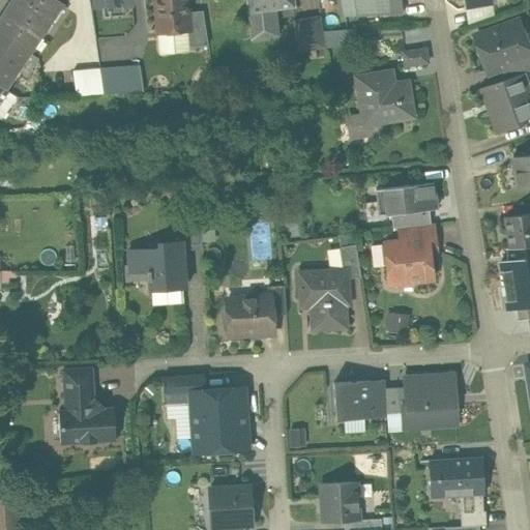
[(13,0),(12,3),(47,27),(63,2),(59,0),(13,0)]
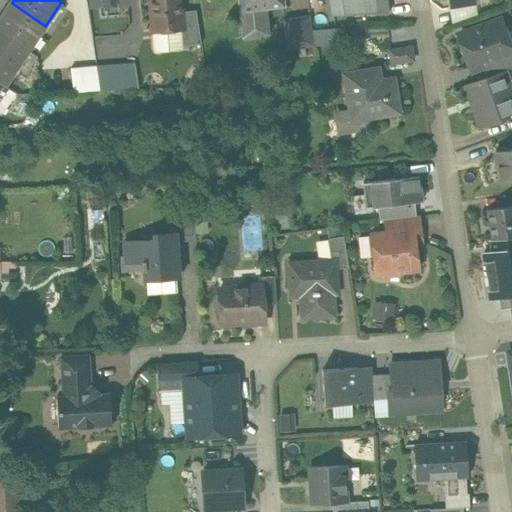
[(128,0),(91,0),(93,13),(104,12),(105,24),(131,22),(128,0)]
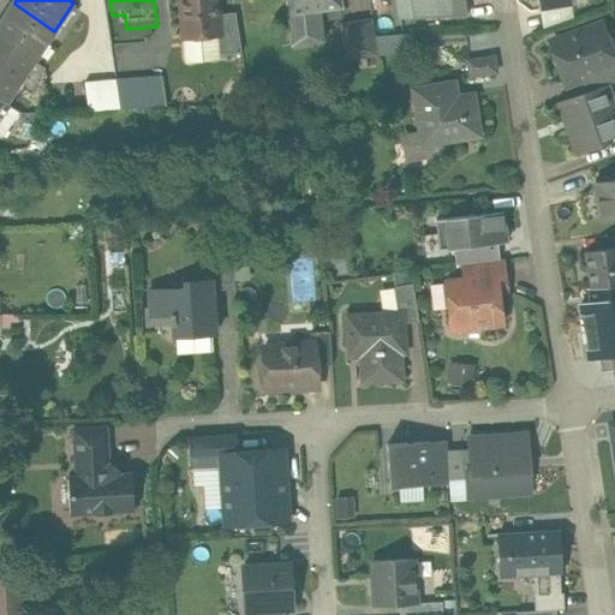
[(218,0),(180,0),(184,39),(219,35),(221,35),(219,13),(218,0)]
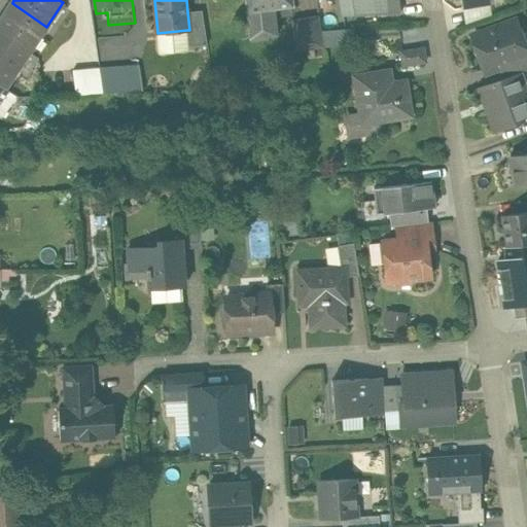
[(292,0),(244,0),(249,38),(277,35),(275,7),(293,5),(292,0)]
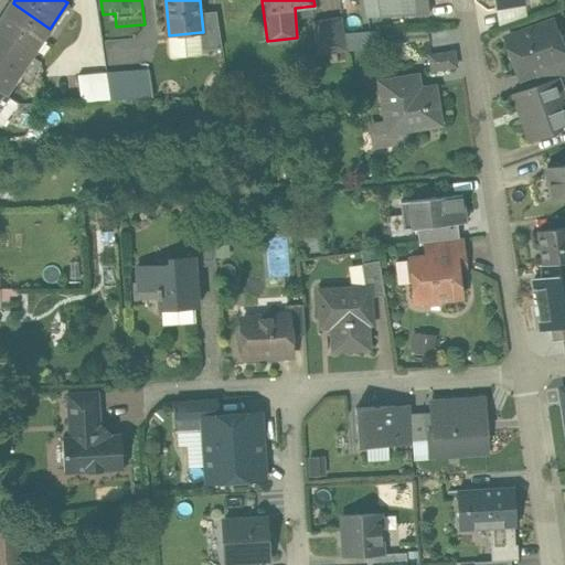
[(376,0),(363,0),(368,18),(380,16),(376,0)]
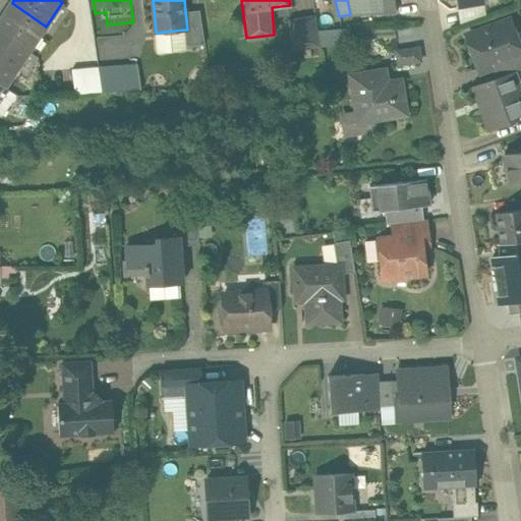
[(394,0),(347,0),(350,14),(396,12),(394,0)]
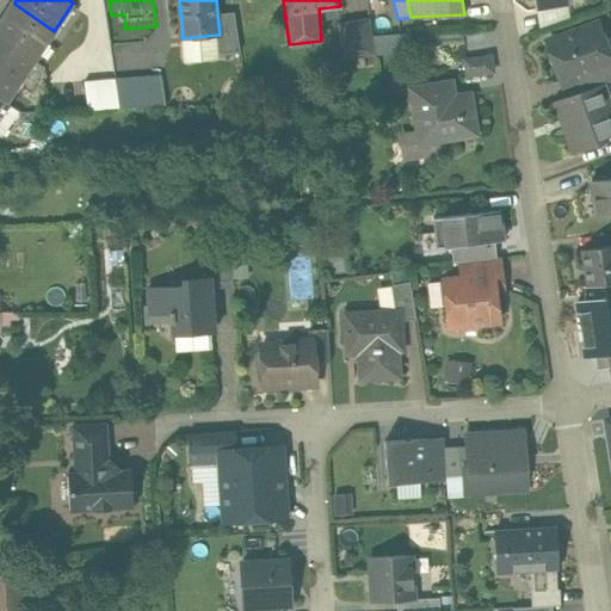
[(54,31),(14,4),(0,24),(0,35),(35,59),(54,31)]
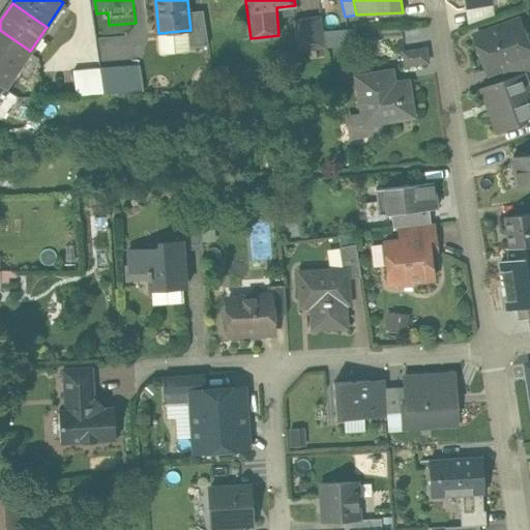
[(203,10),(188,11),(190,30),(188,30),(189,47),(208,45),(203,10)]
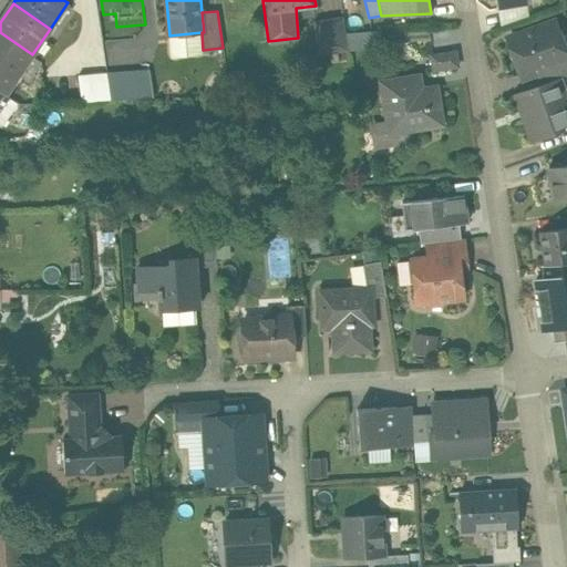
[(343,17),(315,21),(319,54),(349,50),(343,17)]
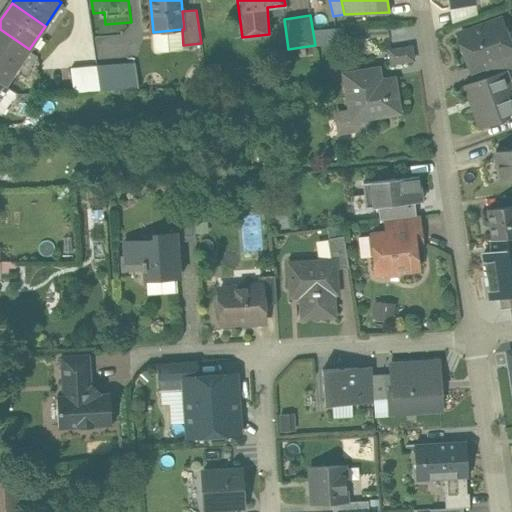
[(511,51),(501,21),(460,36),(471,69),(486,64),(511,54),(511,51)]
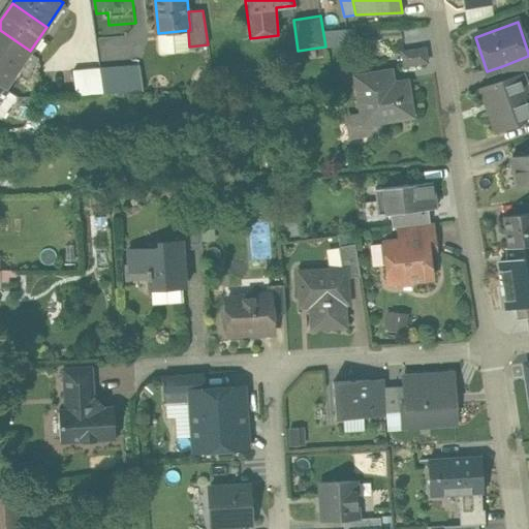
[(30,51),(0,30),(0,84),(6,88),(31,51),(30,51)]
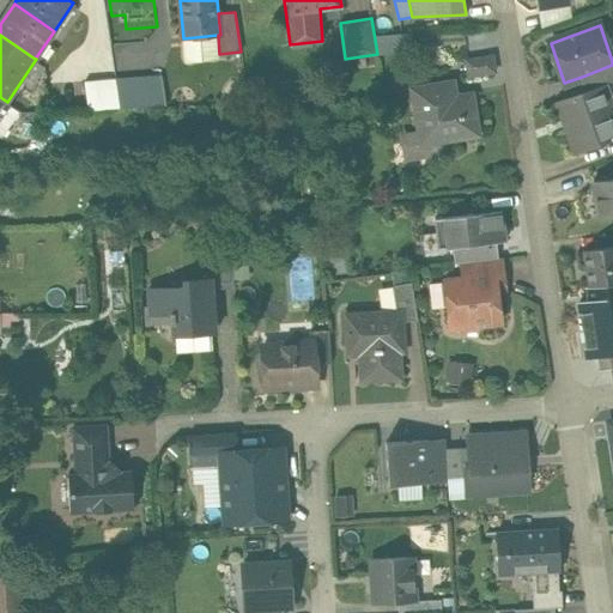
[(491,56),(467,60),(469,76),(493,71),(491,56)]
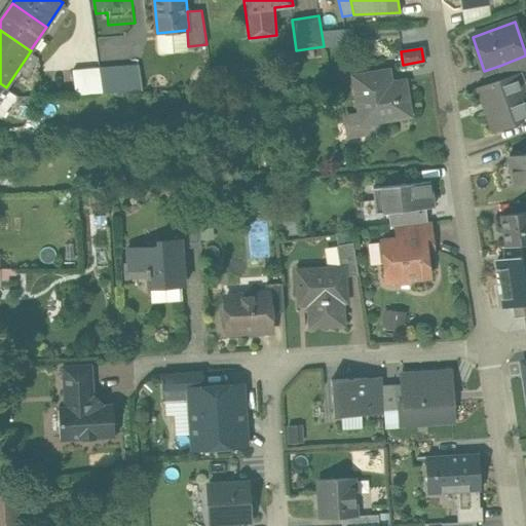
[(525,55),(499,66),(503,77),(519,72),(525,69),(525,55)]
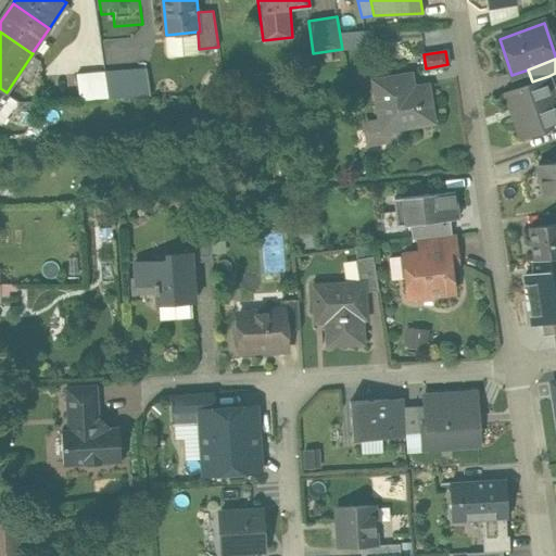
[(105,72),(77,74),(80,98),(110,97),(105,72)]
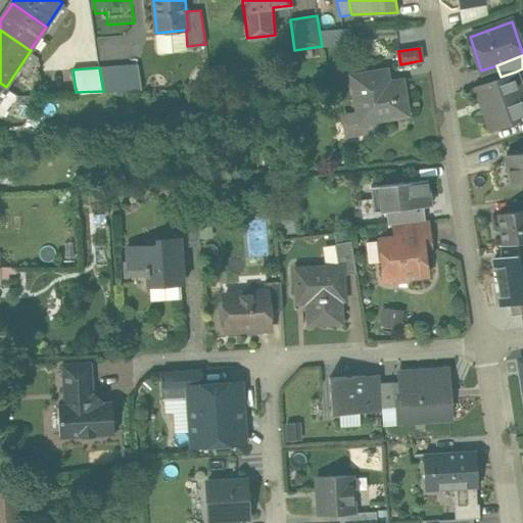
[(402,80),(382,83),(380,70),(350,76),(357,112),(350,113),(354,135),(379,131),(377,122),(378,122),(394,119),(394,117),(409,114),(402,80)]
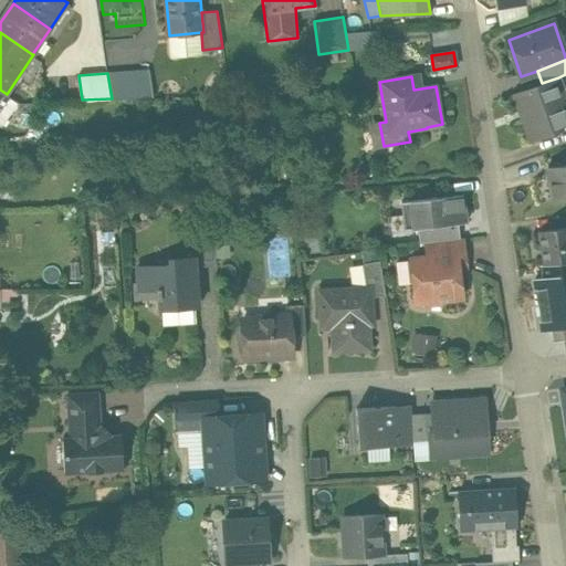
[(542,83),(513,94),(531,143),(565,129),(565,102),(561,105),(553,81),(559,79),(558,77),(542,83)]
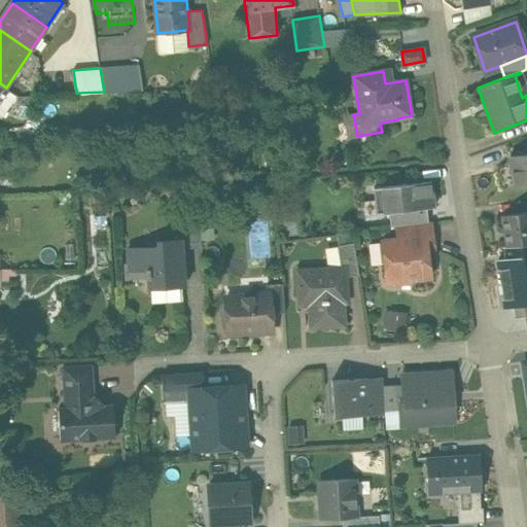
[(6,88),(0,83),(0,104),(9,90),(6,88)]
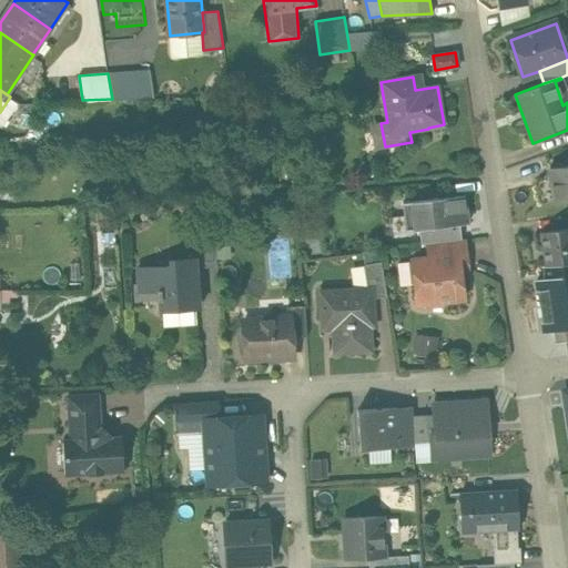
[(567,164),(550,168),(556,203),(567,200),(567,164)]
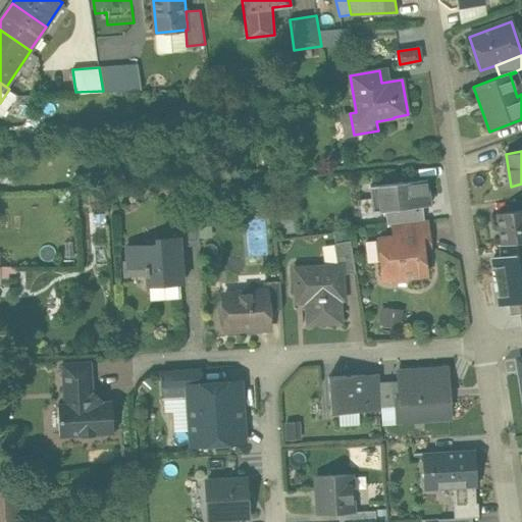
[(427,179),(370,187),(373,212),(385,211),(423,206),(430,205),(427,179)]
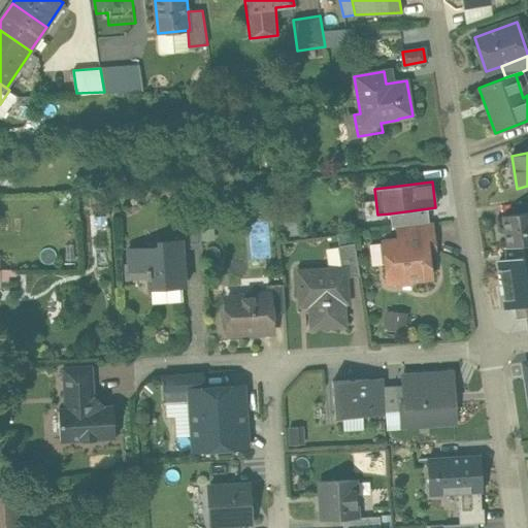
[(428,208),(390,213),(392,226),(401,225),(429,222),(428,208)]
